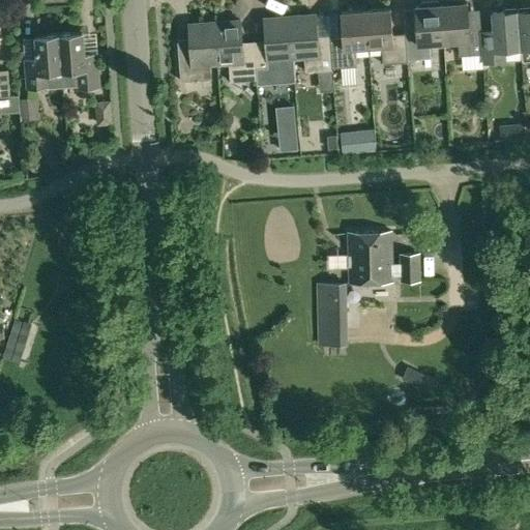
[(442,3),(441,3),(444,41),(459,40),(460,55),(462,55),(463,70),(484,69),(482,54),(481,28),(469,29),(467,3),(463,3),(463,1),(461,0),(445,0),(442,3)]
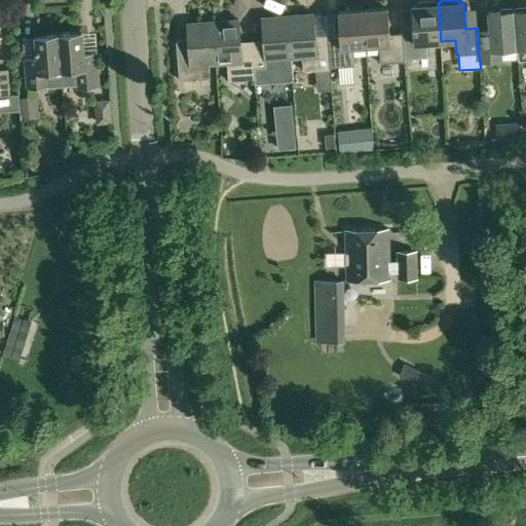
[(403,33),(405,59),(428,57),(427,42),(441,41),(438,3),(436,3),(433,1),(419,2),(416,5),(416,6),(412,6),(414,33),(403,33)]
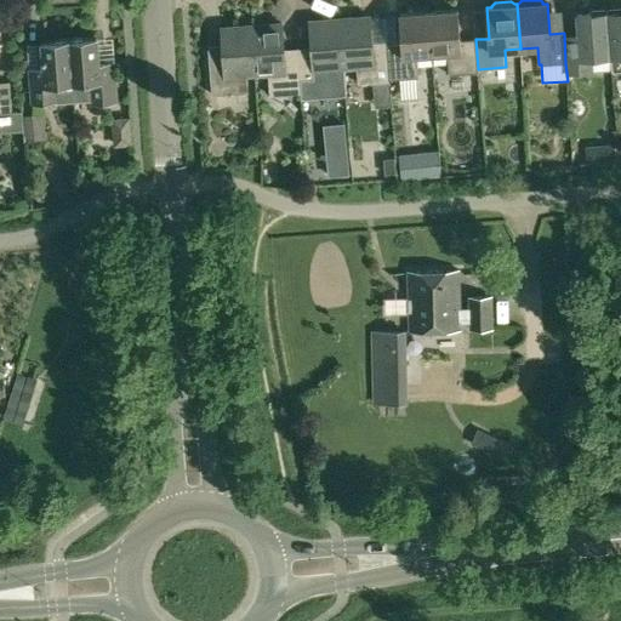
[(457,10),(428,12),(432,55),(448,53),(449,75),(478,73),(476,39),(460,40),(457,10)]
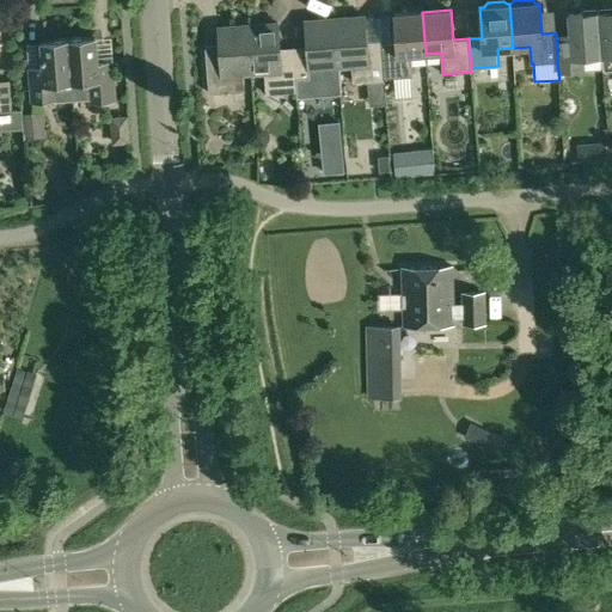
[(611,11),(598,12),(601,55),(603,67),(603,68),(611,67),(611,11)]
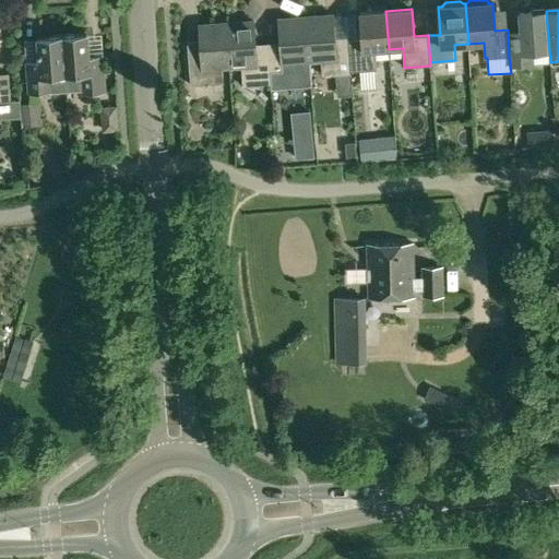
[(359,13),(361,40),(348,42),(351,71),(377,70),(376,50),(389,49),(385,11),(359,13)]
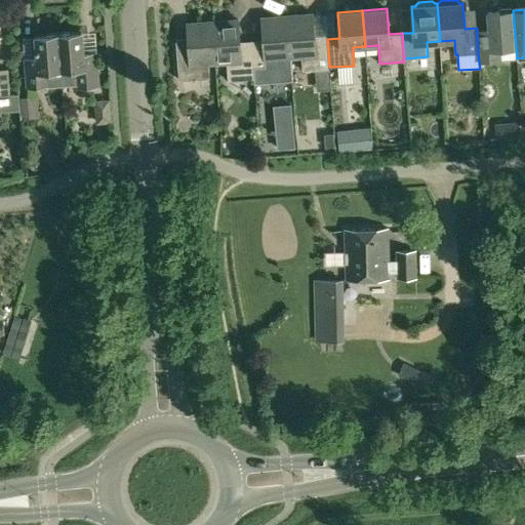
[(488,12),(489,30),(477,31),(479,62),(500,59),(500,48),(516,47),(513,10),(488,12)]
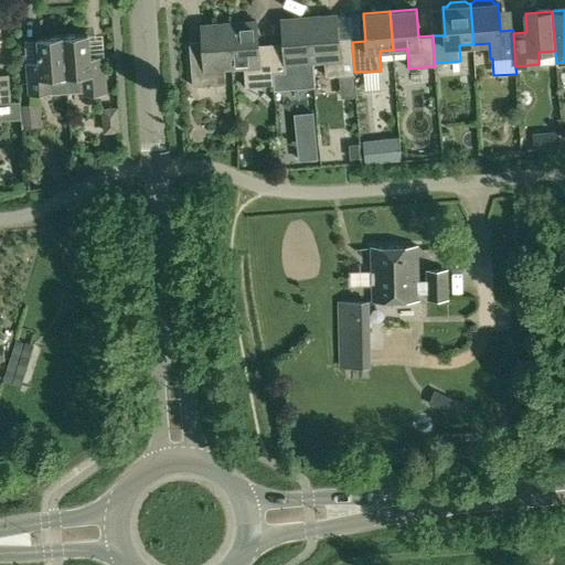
[(337,14),(309,17),(312,62),(324,61),(326,76),(347,75),(348,92),(355,92),(354,72),(352,42),(352,38),(339,39),(337,14)]
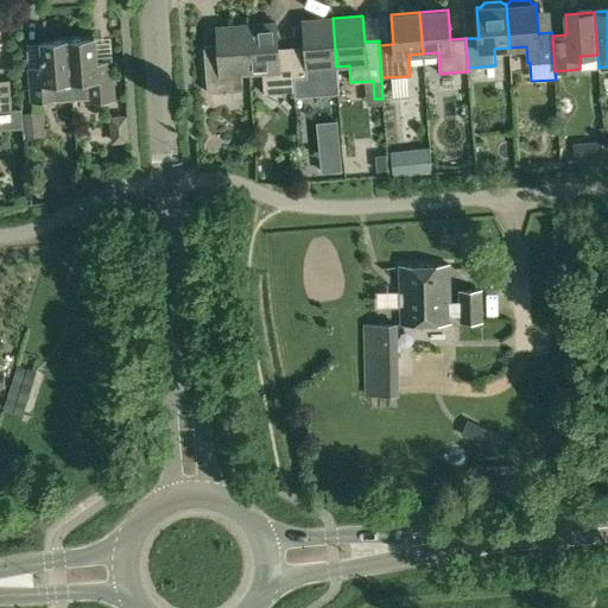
[(291,48),(295,87),(325,84),(323,68),(336,67),(333,18),(303,20),(305,46),(291,48)]
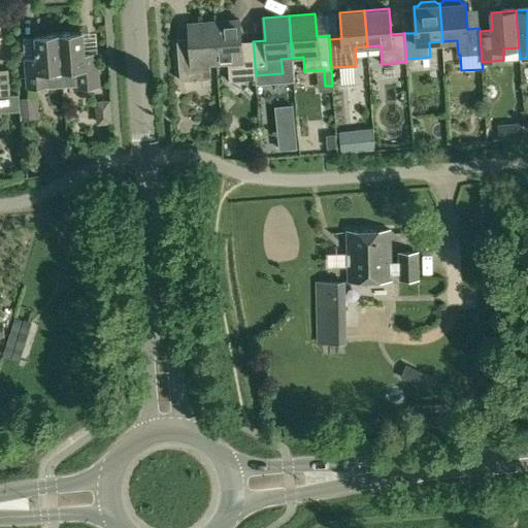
[(239,20),(213,22),(217,63),(228,63),(230,83),(256,80),(256,75),(253,41),(241,42),(239,20)]
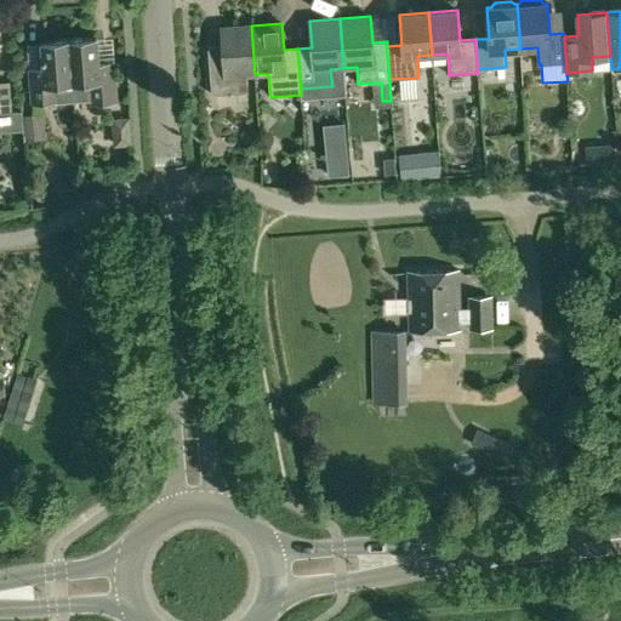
[(223,55),(209,55),(212,96),(248,92),(246,75),(255,74),(251,26),(221,28),(223,55)]
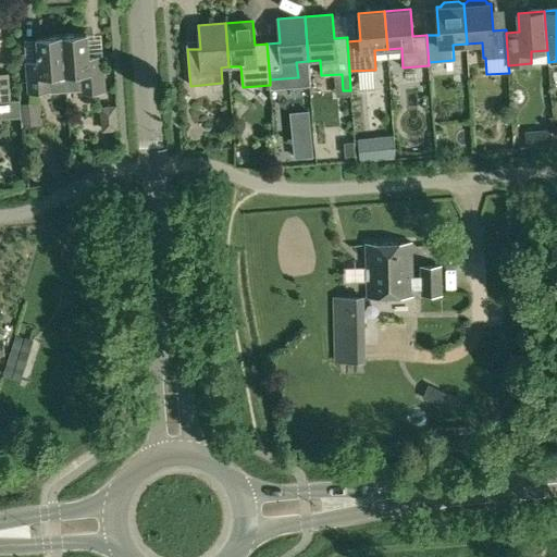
[(86,33),(61,35),(66,91),(82,90),(82,94),(104,91),(101,57),(88,58),(86,33)]
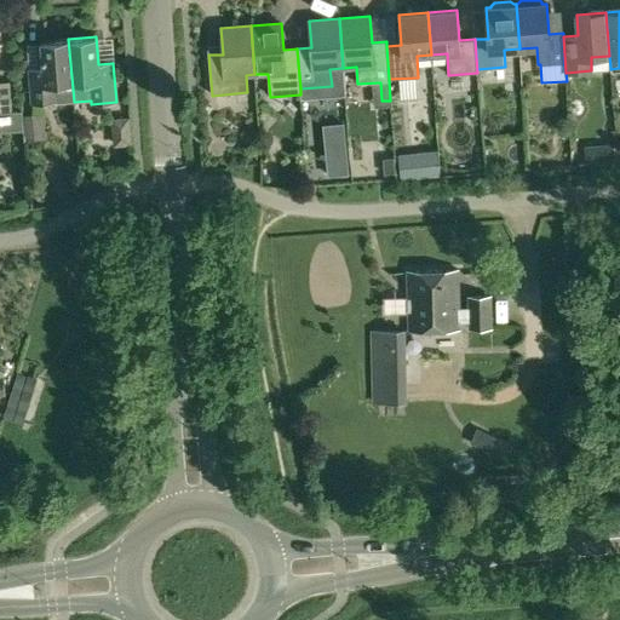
[(42,69),(28,70),(30,103),(56,102),(56,103),(74,102),(68,39),(40,40),(42,69)]
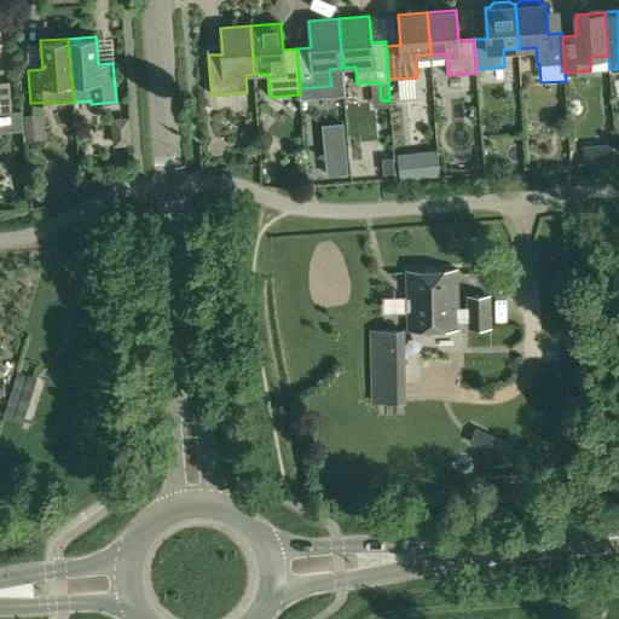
[(0,111),(11,111),(9,81),(0,81),(0,111)]
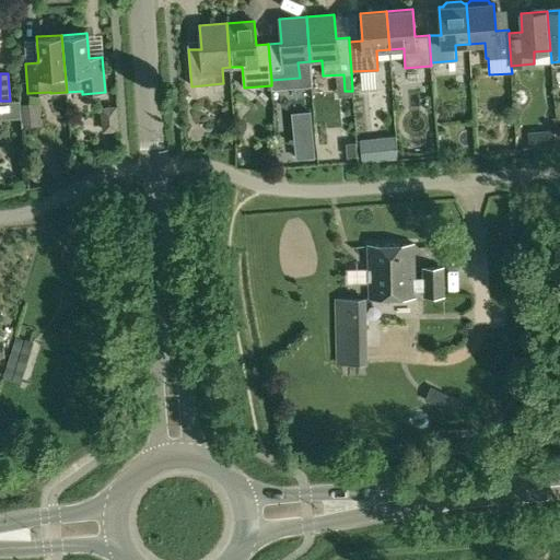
[(41,105),(20,107),(22,128),(42,126),(41,105)]
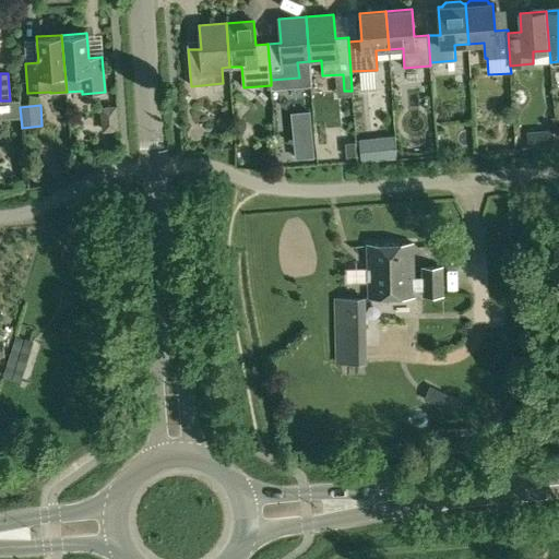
[(544,146),(556,145),(555,129),(543,130),(544,146)]
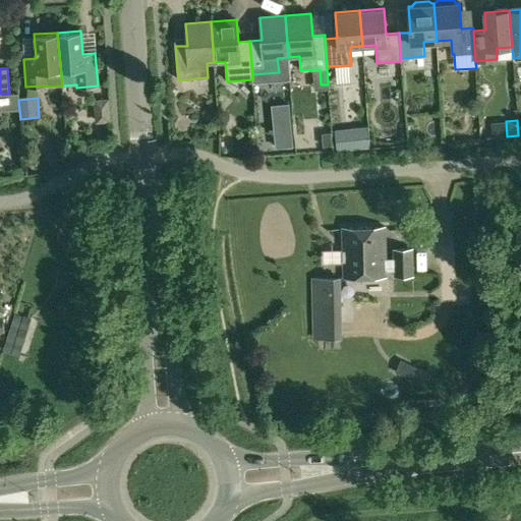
[(353,150),(369,148),(367,126),(351,128),(353,150)]
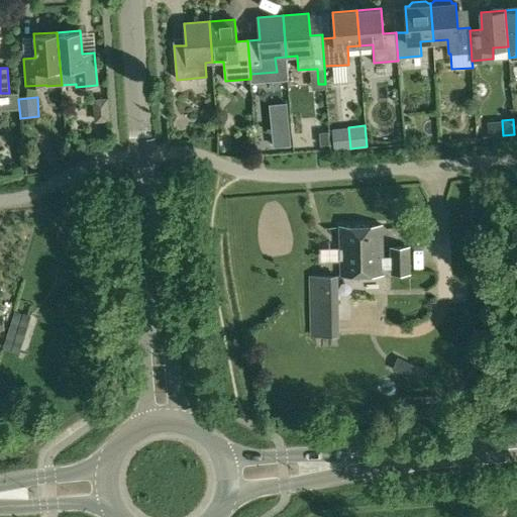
[(289,126),(273,127),(274,146),(290,144),(289,126)]
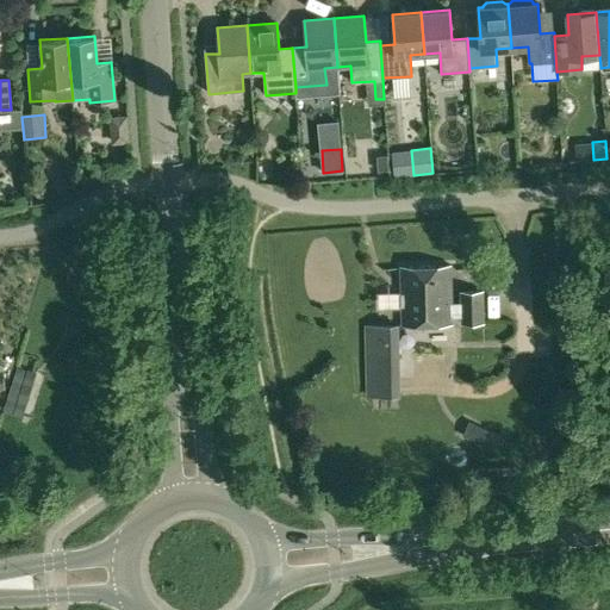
[(388,170),(387,155),(377,156),(379,172),(388,170)]
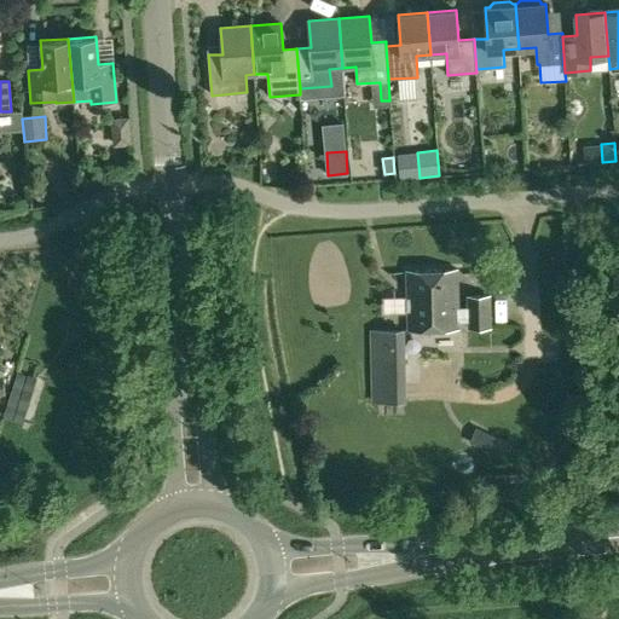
[(45,200),(48,194),(47,187),(41,184),(35,185),(32,191),(33,197),(39,201),(45,200)]
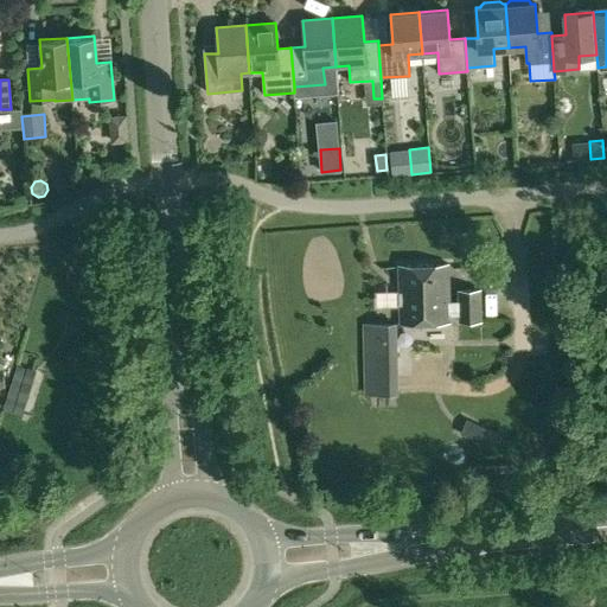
[(397,264),(398,324),(452,321),(449,263),(397,264)]
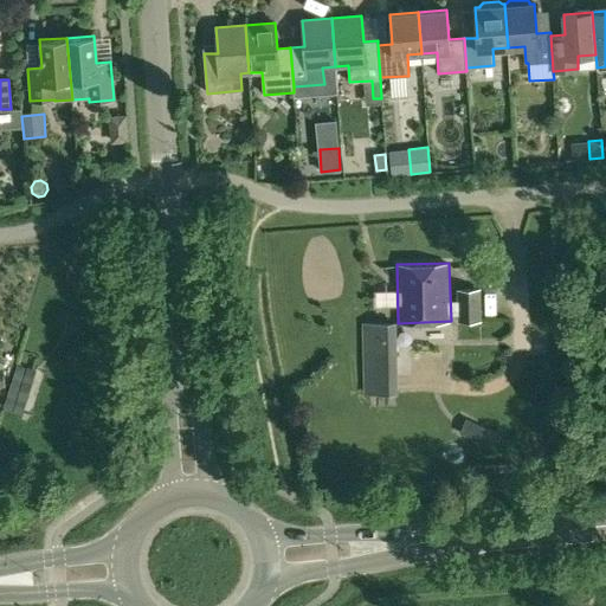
[(479,289),(457,290),(457,297),(458,322),(481,321),(479,289)]
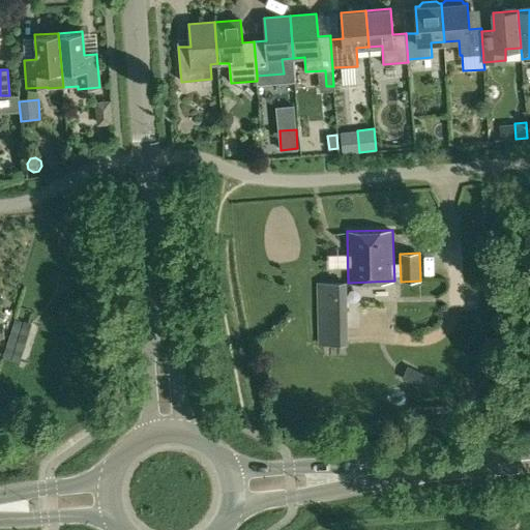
[(346,283),(318,283),(319,329),(346,329),(346,283)]
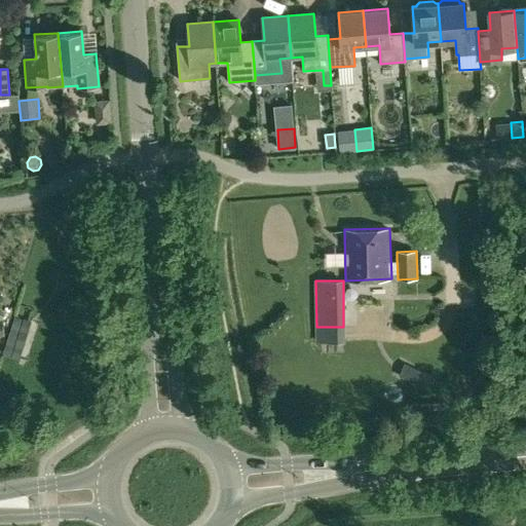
[(408,380),(416,384),(422,372),(414,368),(408,380)]
